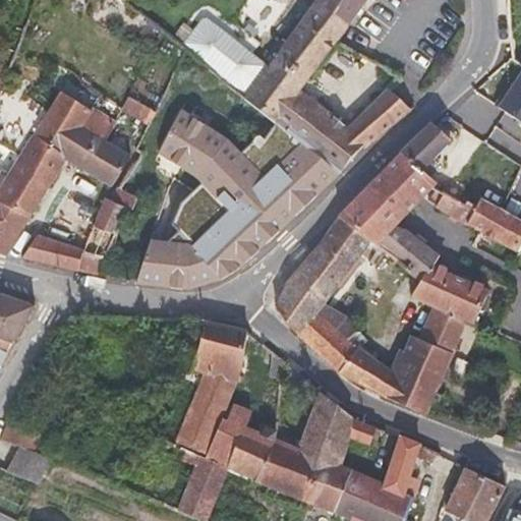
[(348,27),(367,0),(315,0),(314,1),(348,27)]
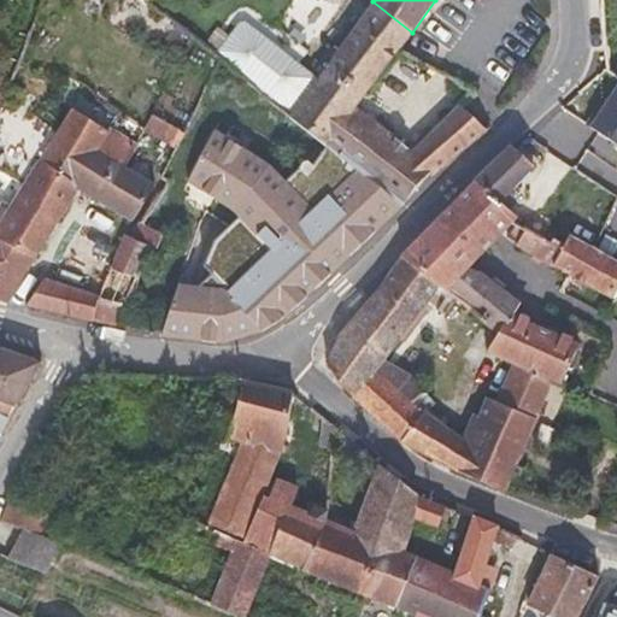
[(357,24),(395,52),(397,53),(398,51),(412,33),(372,1),(357,24)]
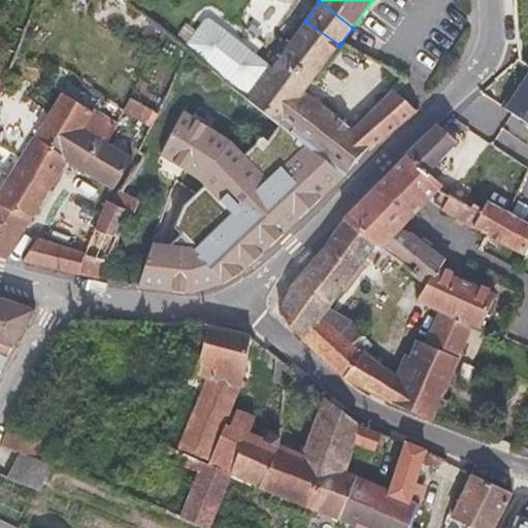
[(288,45),(272,67),(210,21),(204,22),(185,45),(249,98),(251,99),(282,124),(347,173),(369,146),(372,150),(418,111),(393,89),(353,130),(304,90),(333,52),(317,39),(315,43),(298,31),(288,45)]
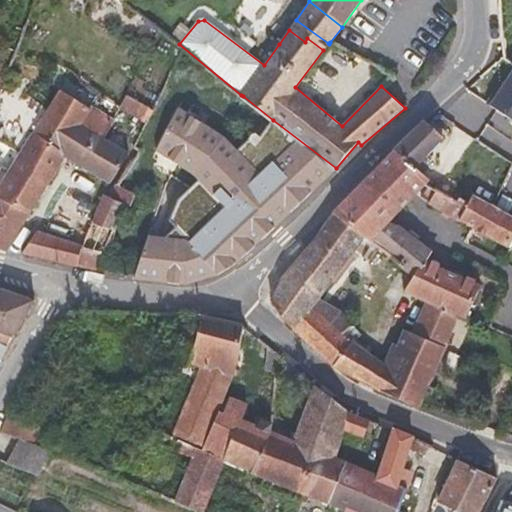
[(307,38),(323,50),(328,43),(296,20),(289,30),(305,42),(307,38)]
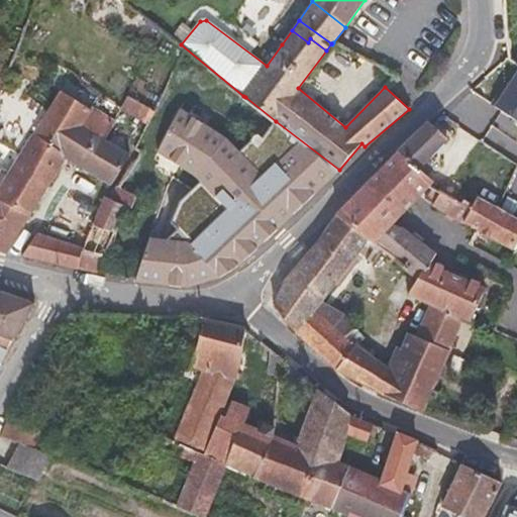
[(0,93),(10,68),(0,64),(0,93)]
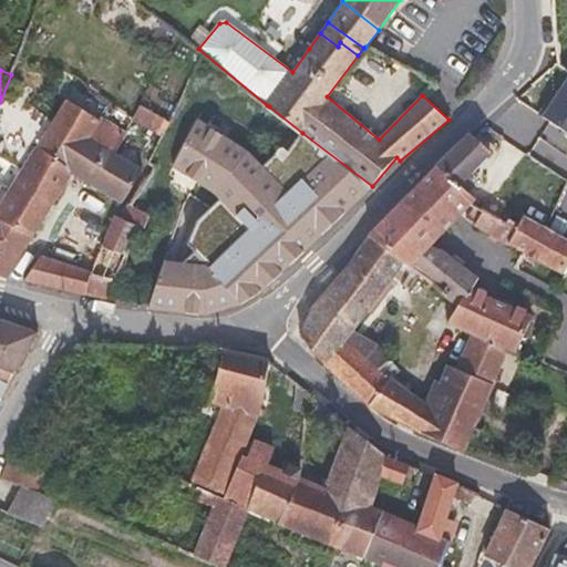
[(566,82),(558,96),(554,93),(540,114),(566,132),(566,82)]
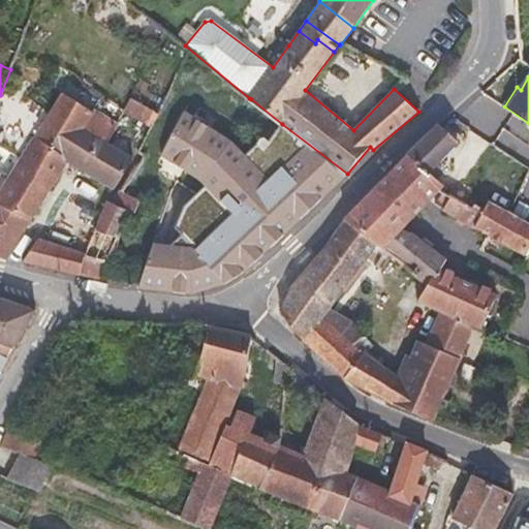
[(65,160),(67,161),(115,189),(133,159),(107,143),(86,129),(95,113),(62,92),(35,136),(64,156),(65,160)]
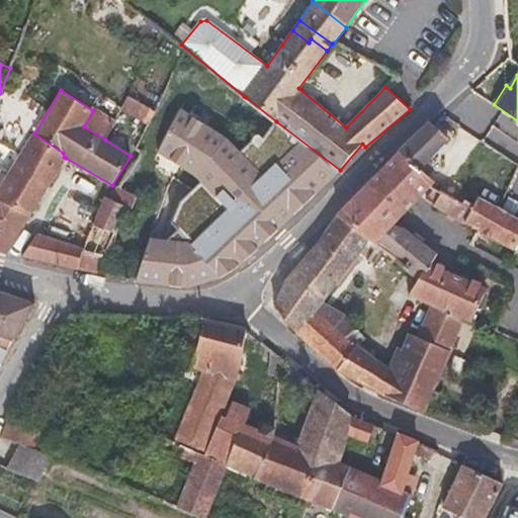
[(149,125),(156,111),(128,95),(120,109),(149,125)]
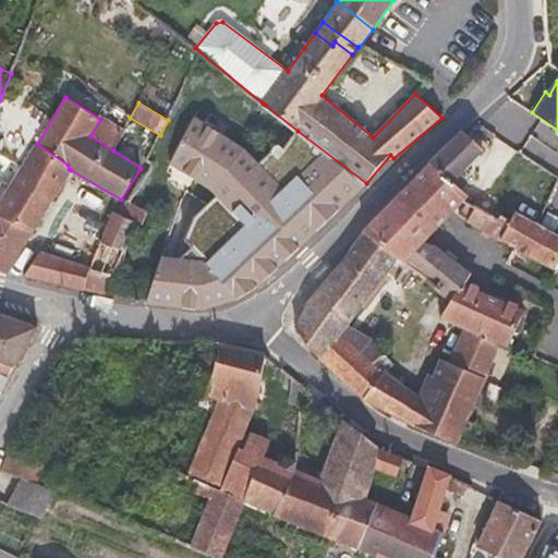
[(153,274),(144,304),(203,311),(230,304),(245,295),(270,276),(367,184),(366,183),(298,131),(279,155),(274,149),(259,164),(242,145),(195,110),(172,157),(209,183),(215,190),(189,215),(182,240),(189,246),(176,259),(157,257),(153,274)]
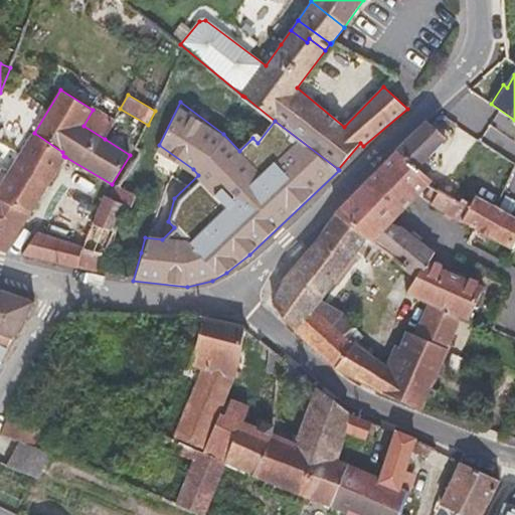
[(114,124),(93,110),(83,126),(105,139),(114,124)]
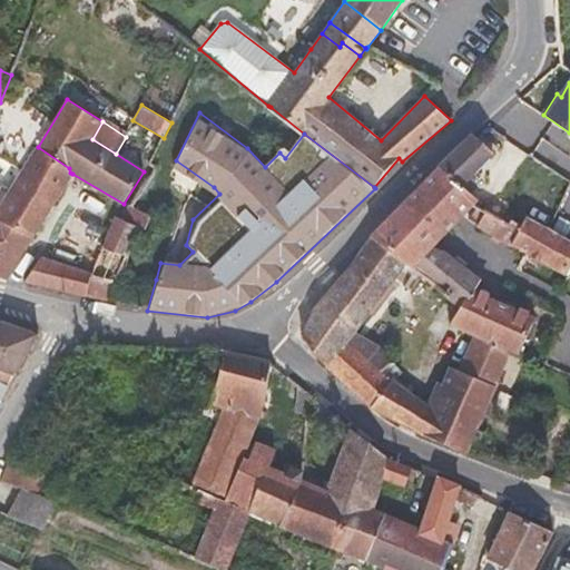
[(473,185),(469,180),(494,154),(475,137),(473,134),(439,168),(467,193),(473,185)]
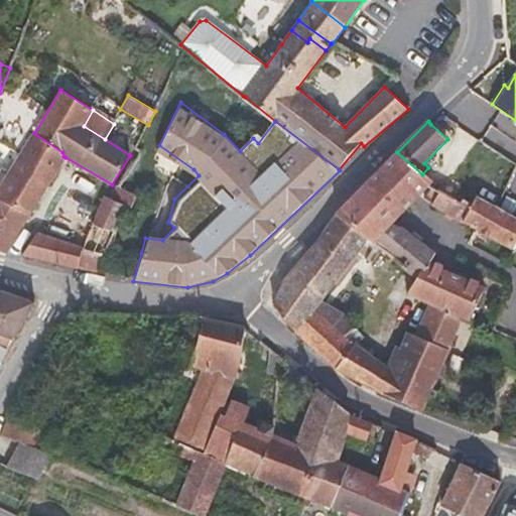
[(19,156),(34,133),(24,126),(9,149),(19,156)]
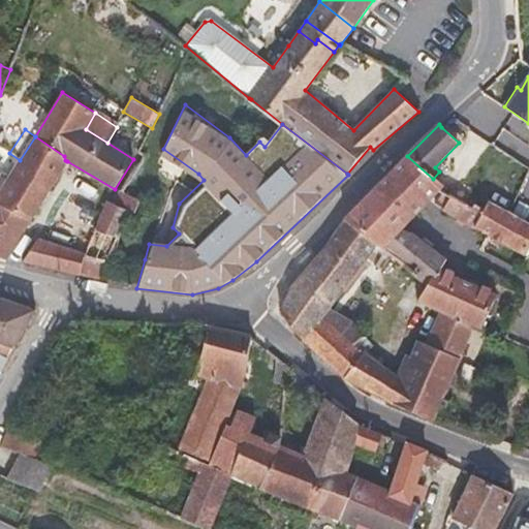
[(0,255),(7,258),(67,161),(65,160),(64,156),(35,136),(20,160),(8,178),(0,190),(0,255)]
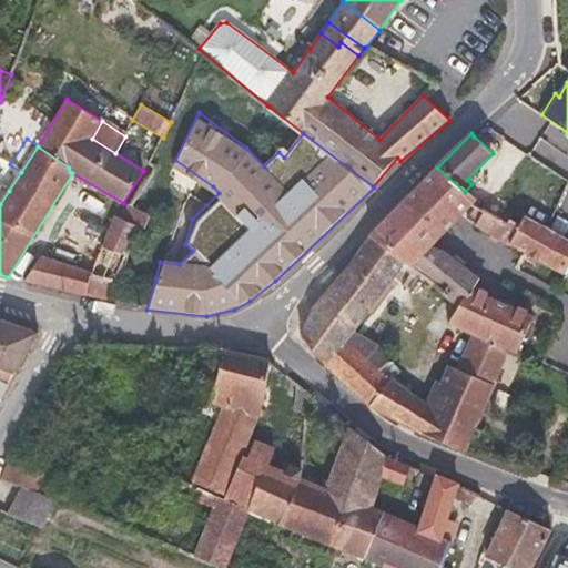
[(465,192),(437,168),(371,235),(405,263),(445,296),(460,308),(450,325),(467,332),(473,334),(509,348),(517,352),(534,316),(474,290),(480,279),(443,250),(433,245),(473,205),(476,202),(465,192)]
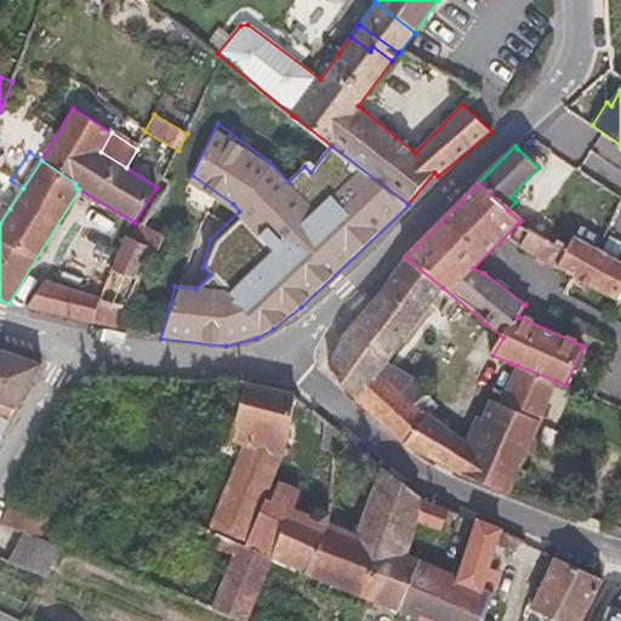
[(0,201),(0,223),(10,209),(0,201)]
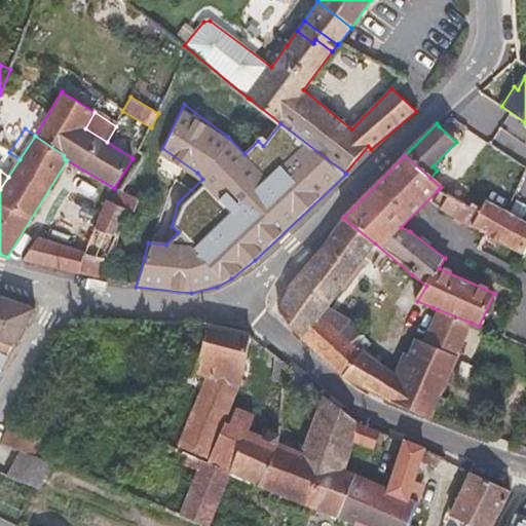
[(442,208),(450,213),(457,200),(450,196),(442,208)]
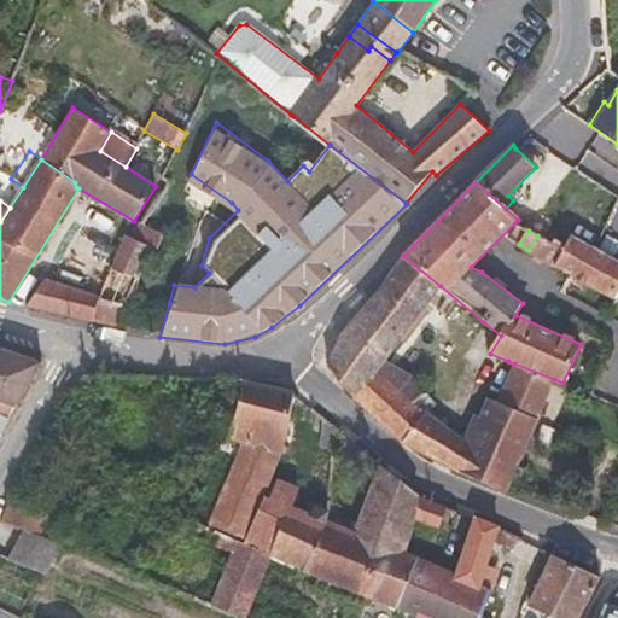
[(153,245),(134,238),(127,234),(111,268),(139,279),(151,250),(153,245)]
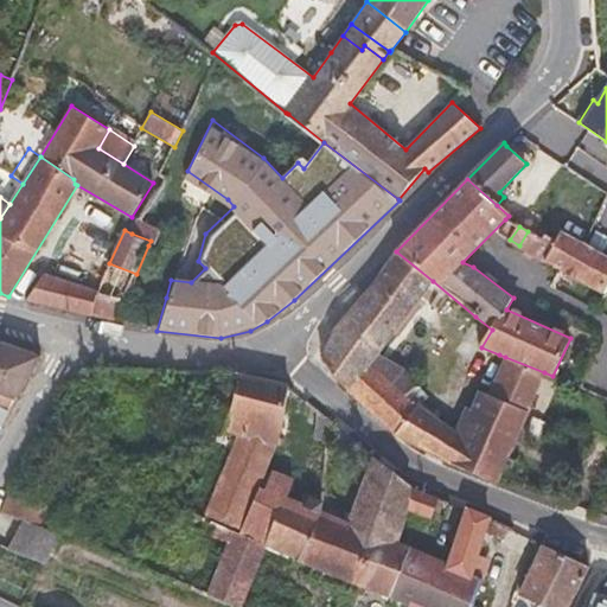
[(604,294),(606,287),(606,257),(564,235),(562,234),(556,244),(544,237),(543,237),(543,240),(528,231),(519,246),(604,294)]
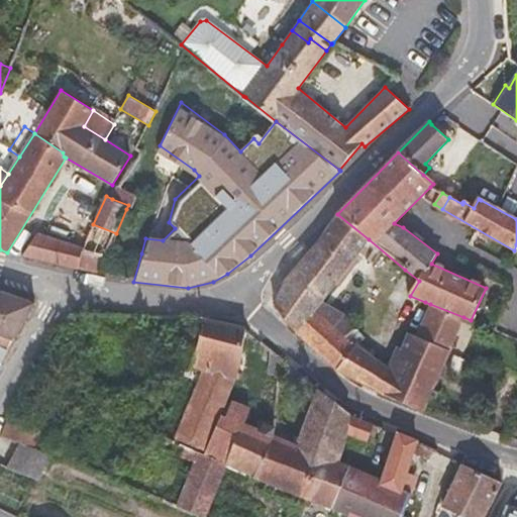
[(369,239),(337,214),(325,231),(314,246),(286,278),(274,304),(297,333),(298,335),(318,310),(316,308),(322,301),(330,291),(353,262),(369,239)]
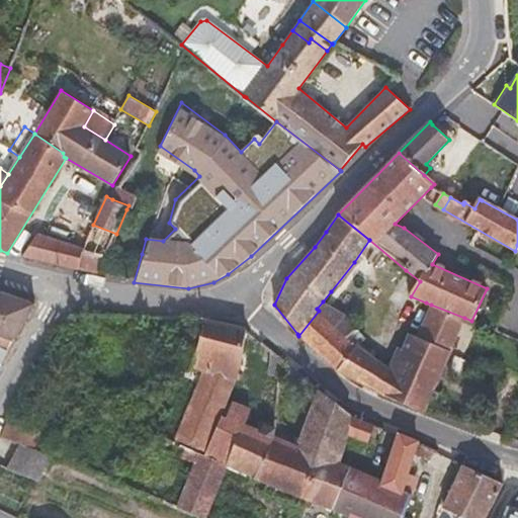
[(107,255),(111,244),(116,234),(93,225),(90,230),(84,247),(107,255)]
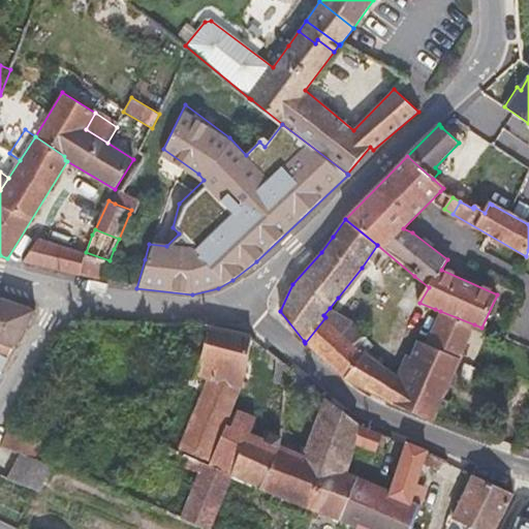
[(39,238),(24,262),(79,276),(80,275),(101,280),(136,288),(145,259),(114,249),(110,260),(86,252),(70,247),(39,238)]
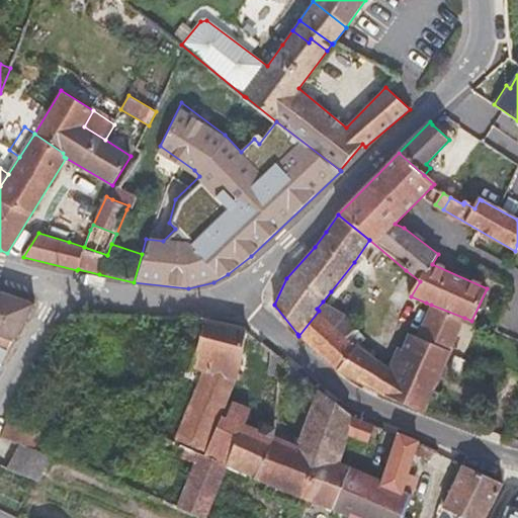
[(0,336),(14,342),(35,304),(0,292),(0,336)]
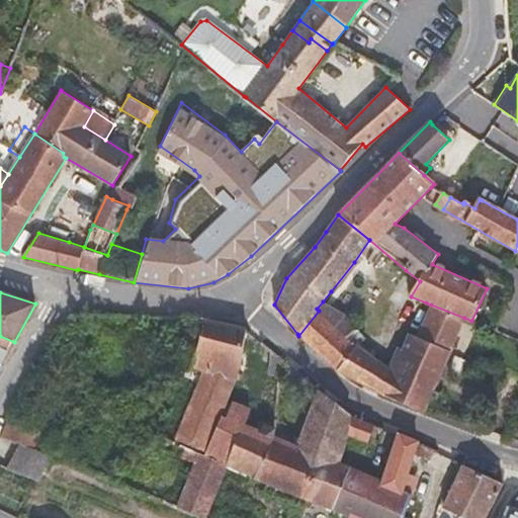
[(426,303),(411,296),(409,295),(408,297),(403,308),(408,311),(420,316),(426,303)]
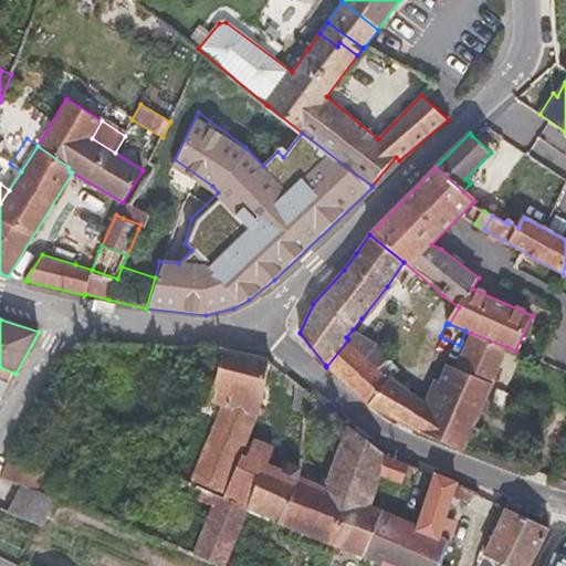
[(346,337),(348,339),(379,368),(389,356),(380,346),(353,329),(346,337)]
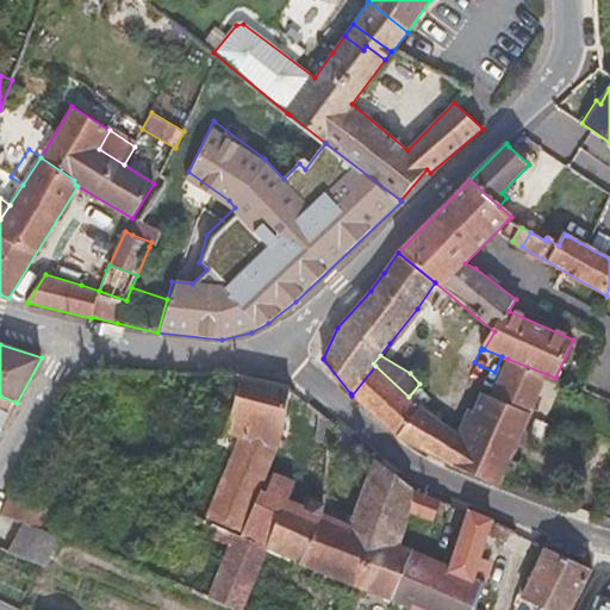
[(465,437),(453,466),(498,486),(547,374),(508,359),(490,396),(484,393),(475,411),(475,412),(465,437)]
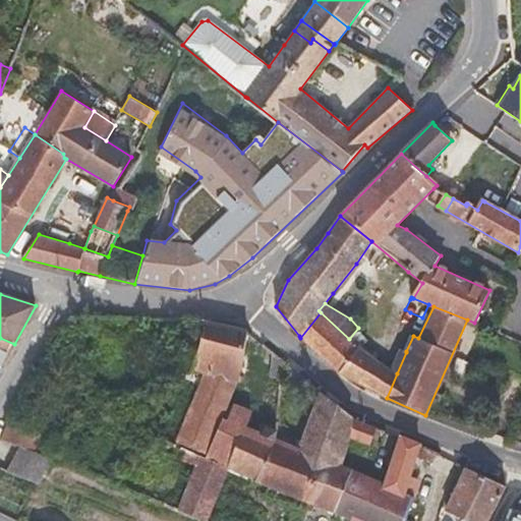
[(321,312),(300,338),(339,373),(387,398),(397,373),(392,369),(359,346),(358,347),(349,339),(321,312)]
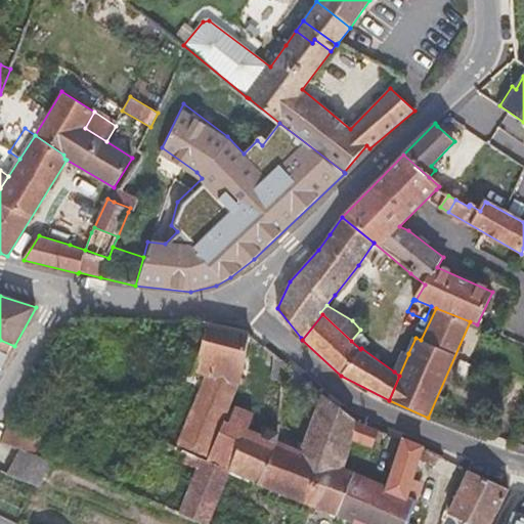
[(274,448),(276,440),(248,430),(254,415),(228,405),(237,384),(243,385),(250,332),(207,322),(194,373),(189,384),(184,382),(167,426),(161,440),(188,452),(202,459),(229,471),(251,480),(258,483),(274,448)]
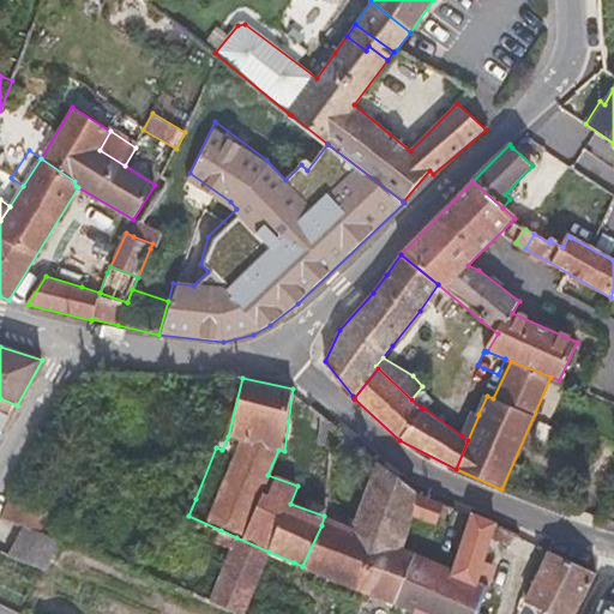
[(462,435),(468,440),(479,415),(473,411),(462,435)]
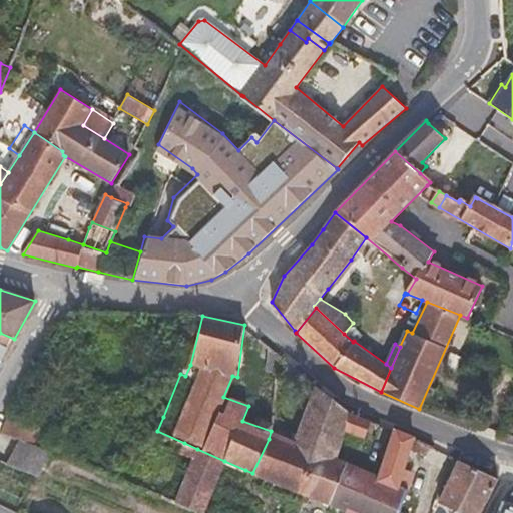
[(277,373),(278,354),(269,346),(267,372),(277,373)]
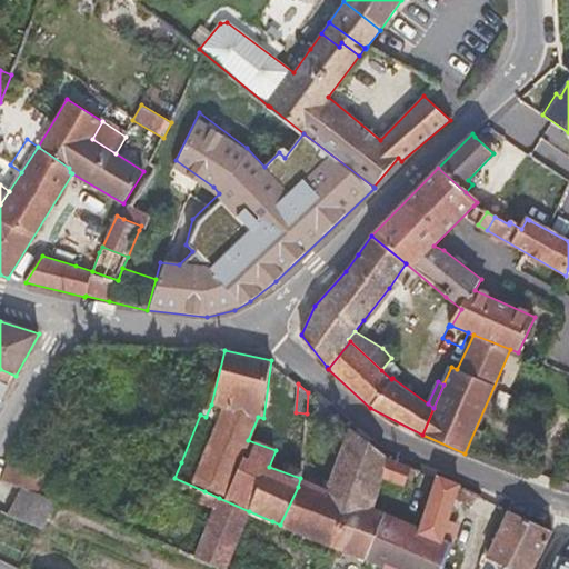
[(351,498),(375,508),(381,478),(386,458),(351,428),(327,490),(300,478),(298,487),(280,525),(293,531),(330,547),(351,498)]
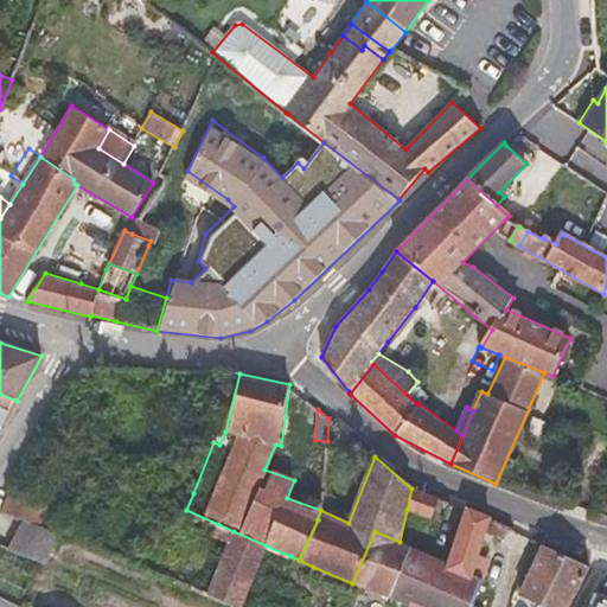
[(287,498),(320,510),(323,491),(294,480),(287,498)]
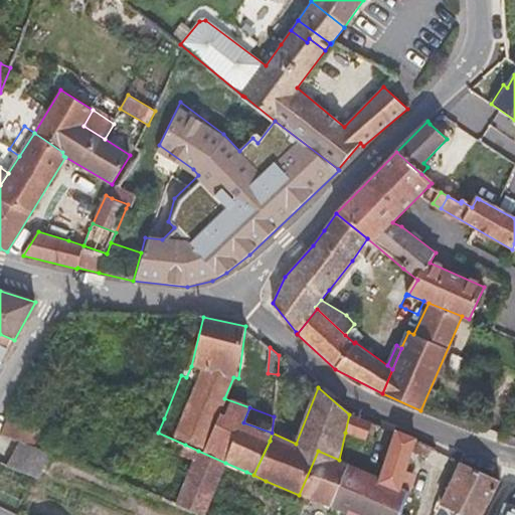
[(158,433),(164,418),(150,413),(145,426),(158,433)]
